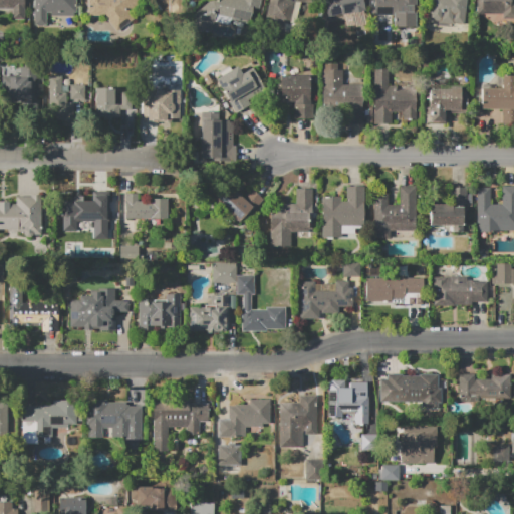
[(24,0),(24,20),(12,20),(12,9),(0,9),(0,0),(24,0)]
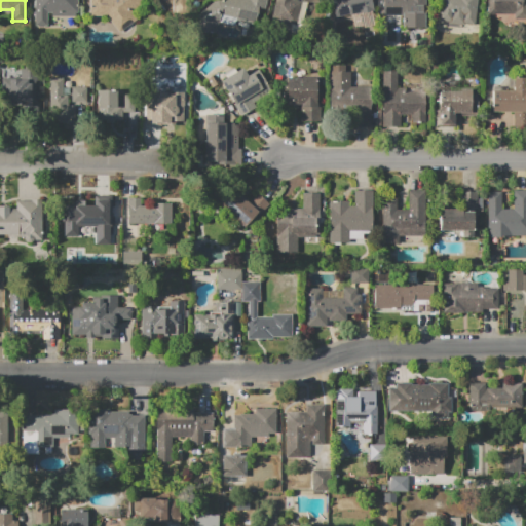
[(34,0),(77,0),(77,13),(47,13),(48,25),(45,25),(45,27),(38,27),(38,25),(35,25),(34,0)]
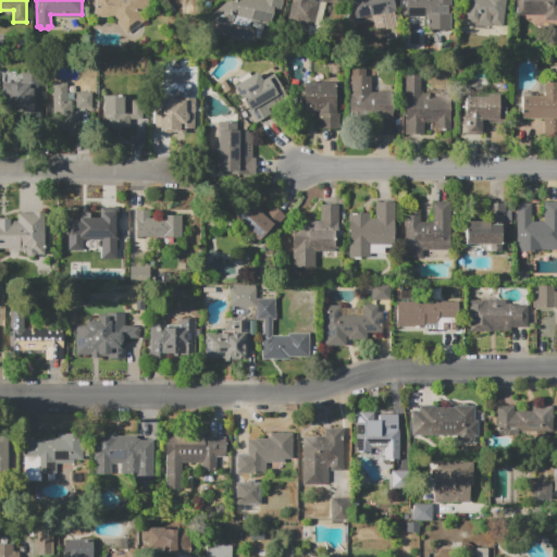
[(153,0),(155,1),(139,14),(144,21),(126,35),(112,16),(96,17),(96,0),(153,0)]
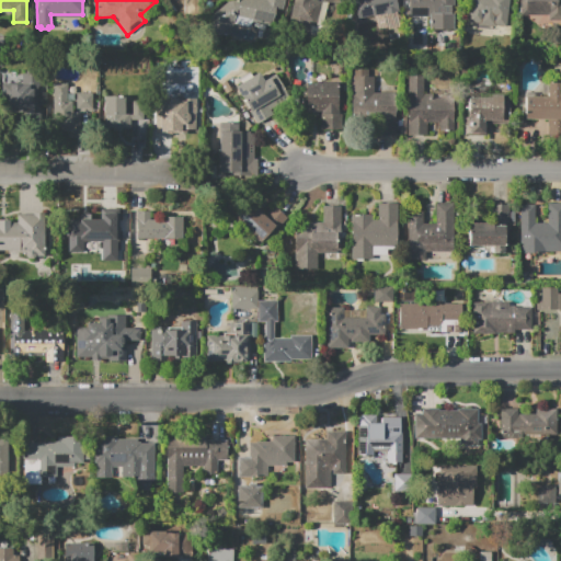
[(284,0),(282,9),(277,8),(272,27),(253,22),(251,29),(235,23),(238,10),(235,9),(237,0),(284,0)]
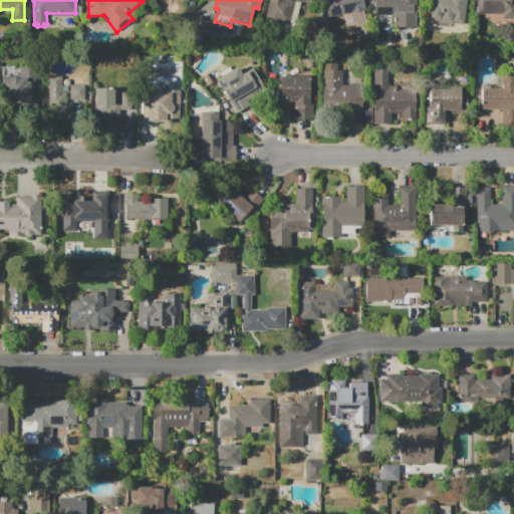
[(299,3),(293,34),(263,27),(268,0),(311,0),(311,5),(299,3)]
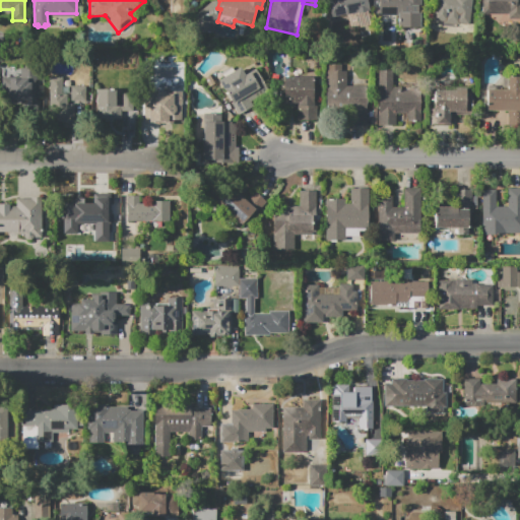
[(368,0),(370,8),(331,17),(327,0),(368,0)]
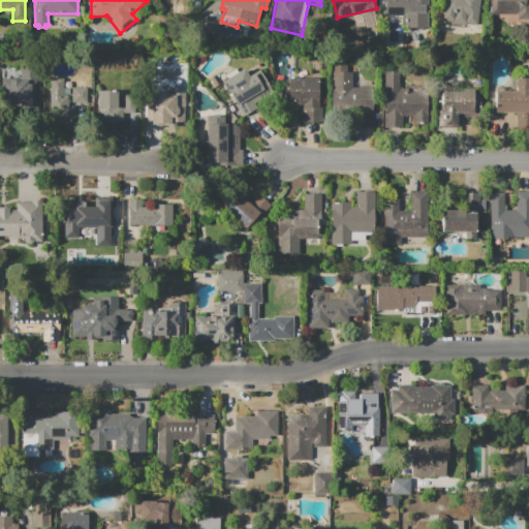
[(424,0),(424,16),(384,16),(384,0),(424,0)]
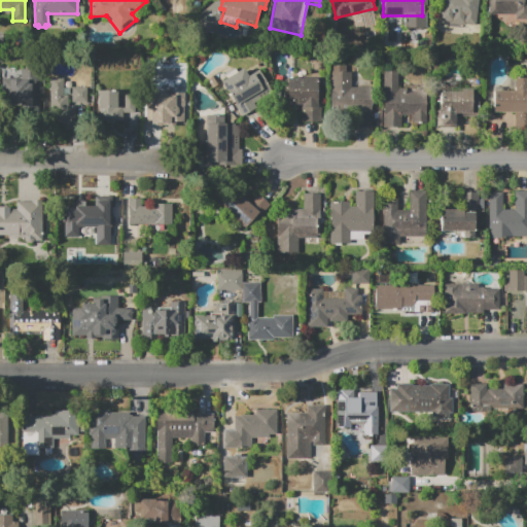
[(479,0),(476,26),(440,22),(442,2),(436,2),(436,0),(479,0)]
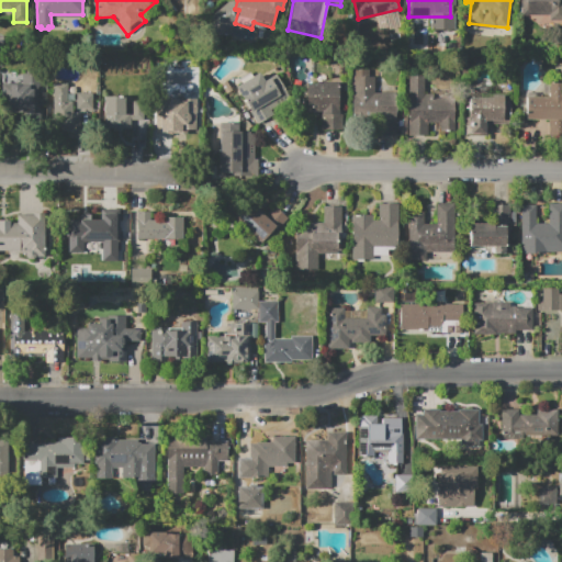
[(521,0),(561,0),(561,20),(550,20),(550,14),(521,14),(521,0)]
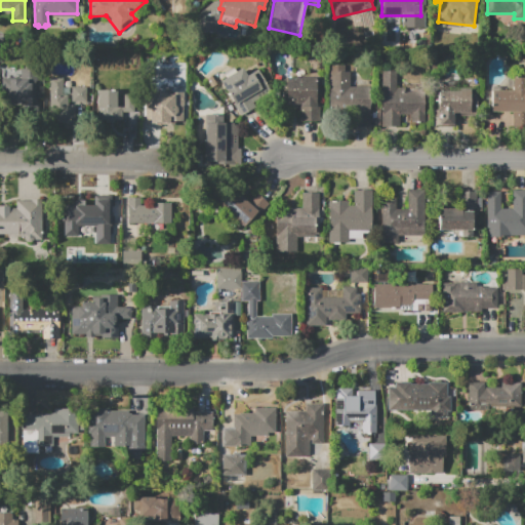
[(369,87),(369,127),(361,127),(361,113),(329,113),(330,65),(345,65),(345,72),(350,72),(350,87),(369,87)]
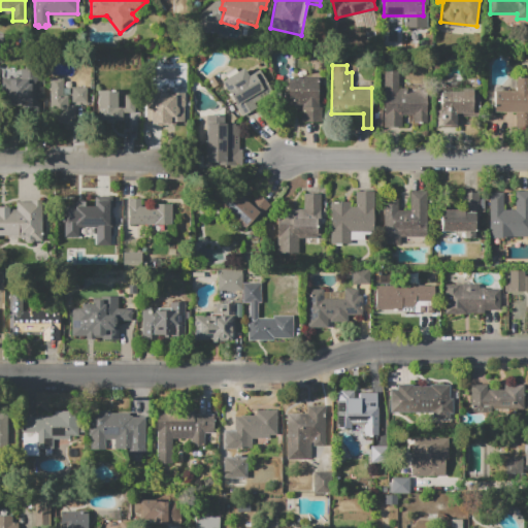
[(241,118),(221,81),(243,69),(249,76),(255,73),(265,92),(244,104),(250,113),(241,118)]
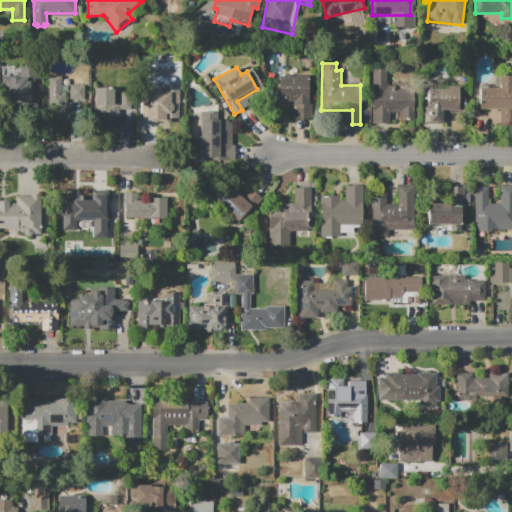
[(414,87),(414,120),(399,120),(399,112),(390,112),(390,122),(372,123),(372,70),(387,70),(387,86),(395,86),(395,90),(402,90),(402,87),(414,87)]
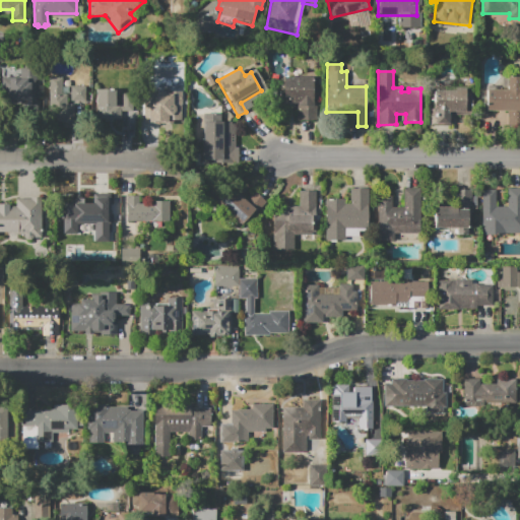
[(317,77),(317,121),(299,121),(299,101),(284,101),(285,76),(317,77)]
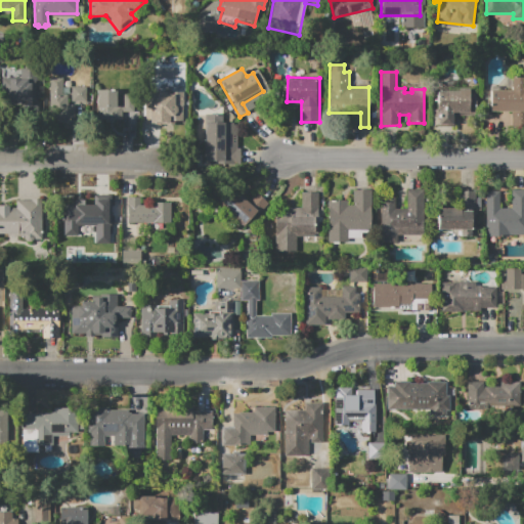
[(490,90),(512,90),(512,77),(523,77),(523,127),(511,127),(511,112),(490,111),(490,90)]
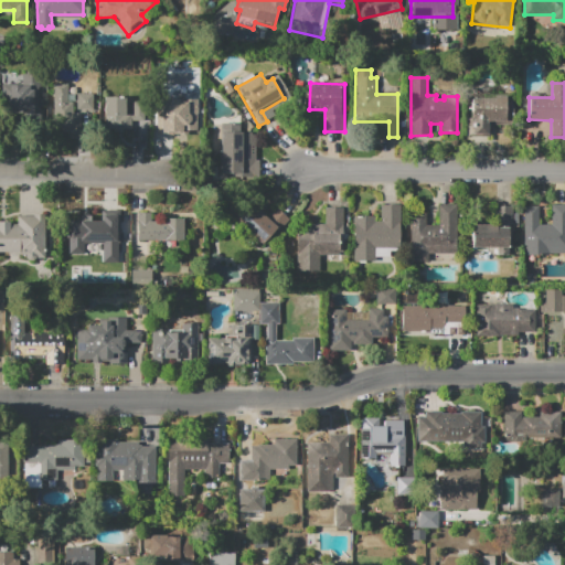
[(53,109),(53,84),(68,84),(68,85),(78,86),(78,94),(93,94),(93,110),(78,110),(78,113),(81,113),(81,134),(62,134),(62,119),(53,119),(53,109)]
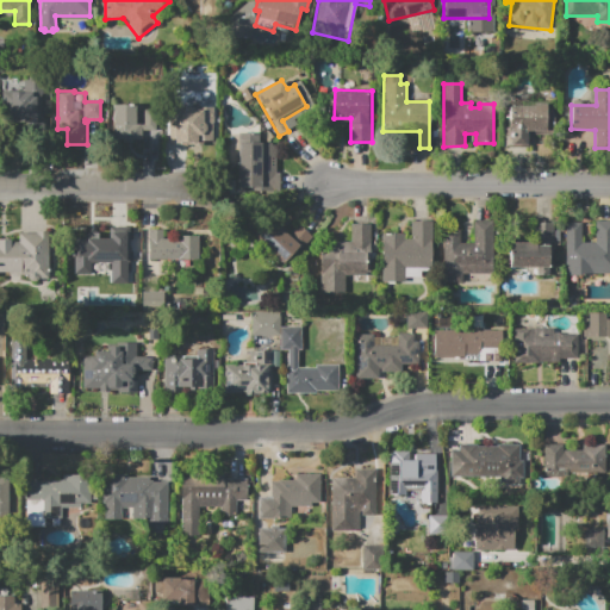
[(0,92),(32,93),(32,97),(37,97),(37,131),(25,131),(26,122),(0,122),(0,92)]
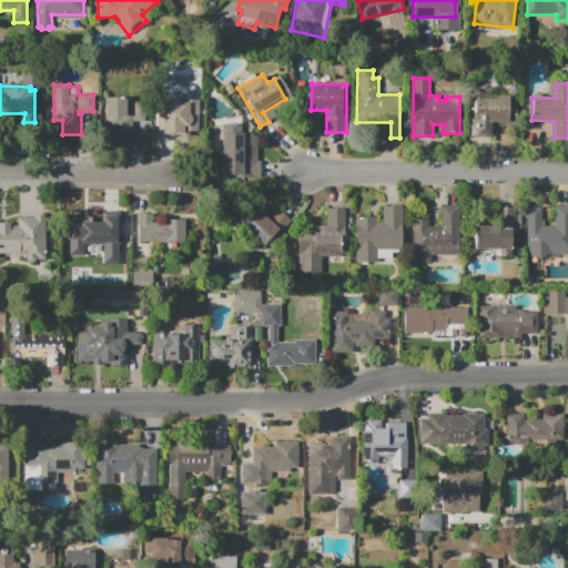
[(509,122),(492,122),(492,137),(475,137),(475,99),(497,99),(497,97),(509,97),(509,122)]
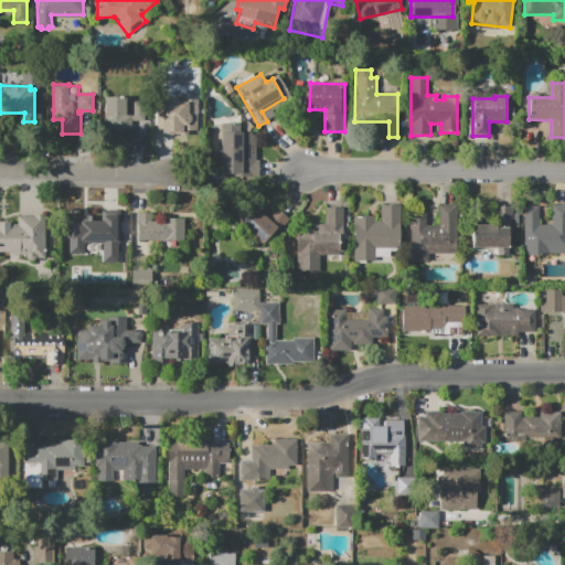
[(125,97),(125,113),(131,113),(131,102),(144,102),(144,121),(131,121),(131,130),(105,130),(105,97),(125,97)]
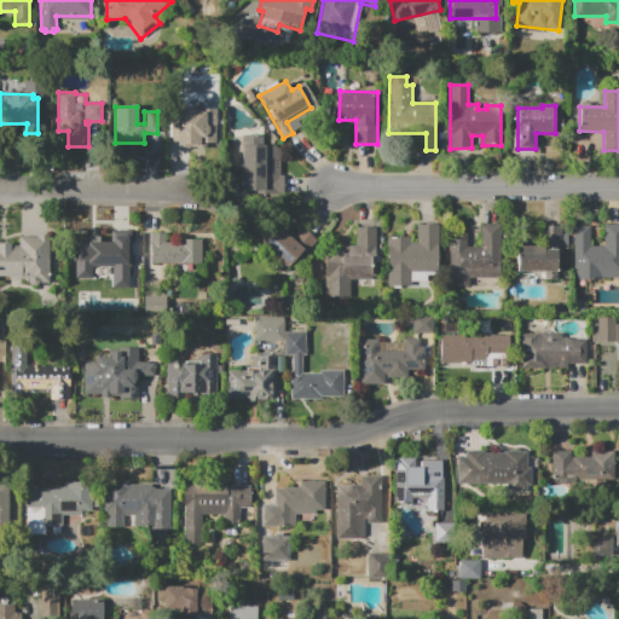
[(172,148),(172,111),(177,111),(177,108),(196,109),(196,113),(208,113),(208,109),(217,109),(217,144),(206,143),(206,149),(172,148)]
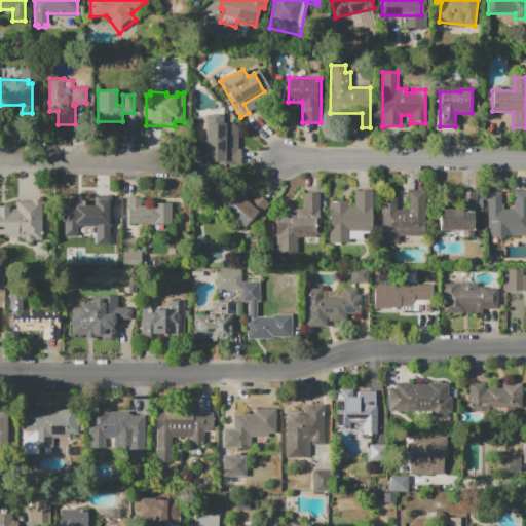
[(207,115),(225,115),(225,123),(236,123),(236,164),(207,164),(207,115)]
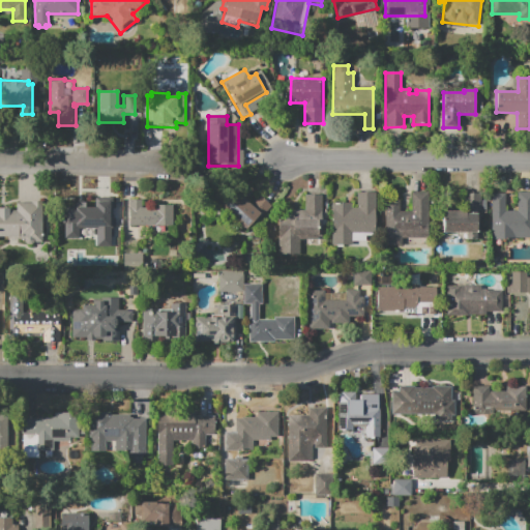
[(272,206),(258,223),(255,219),(245,231),(224,211),(239,195),(245,200),(254,189),(272,206)]
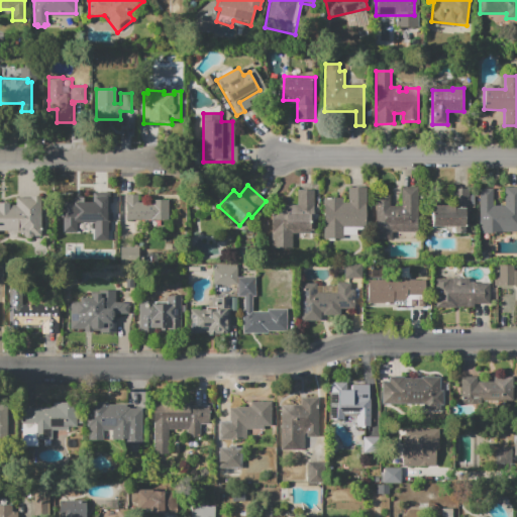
[(417,187),(417,232),(392,232),(391,239),(375,239),(375,195),(391,195),(391,206),(402,206),(402,187),(417,187)]
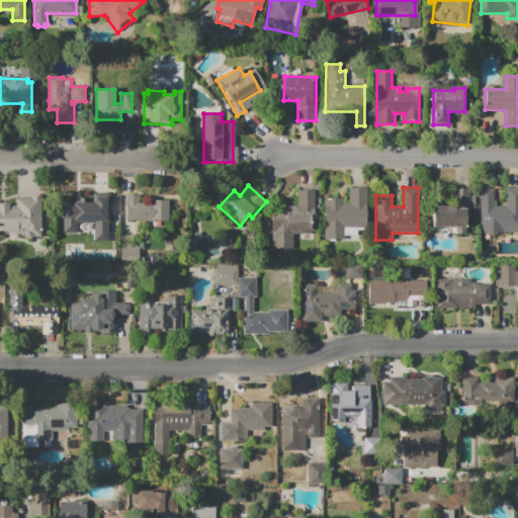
[(366,228),(344,228),(344,240),(325,240),(325,198),(344,198),(344,203),(350,203),(350,188),(366,188),(366,228)]
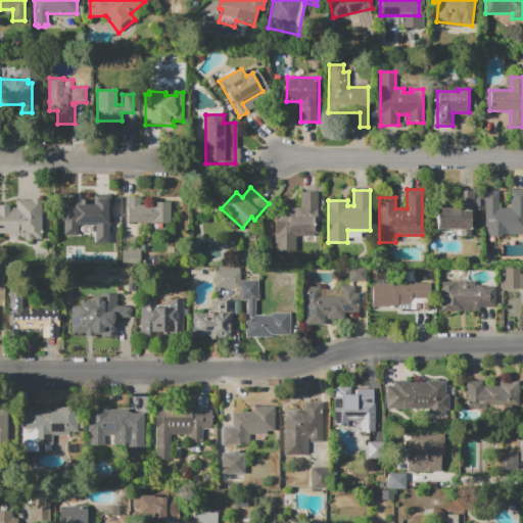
[(522,234),(485,234),(486,191),(500,191),(500,208),(511,208),(511,190),(522,190),(522,234)]
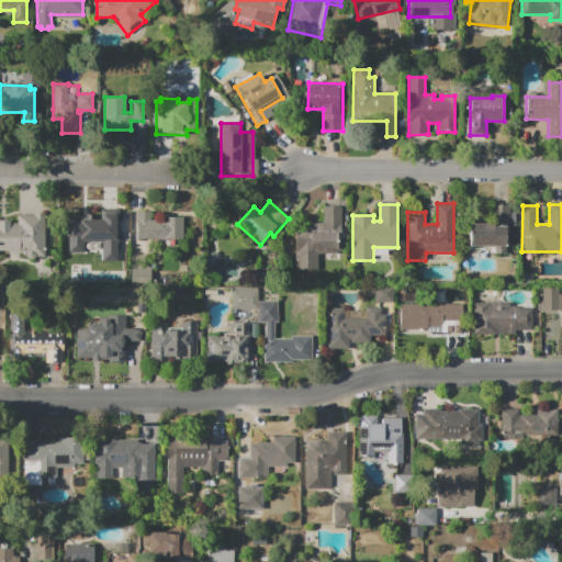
[(341,206),(341,254),(317,254),(317,269),(296,269),(296,223),(323,223),(324,206),(341,206)]
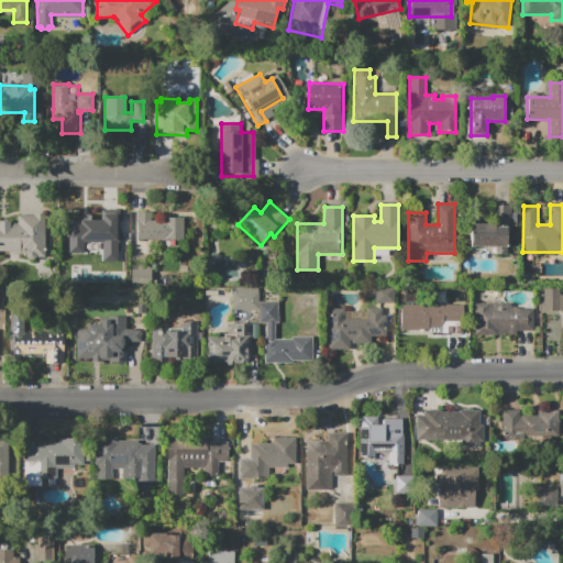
[(471,246),(471,223),(495,223),(495,207),(511,207),(510,223),(507,223),(507,247),(471,246)]
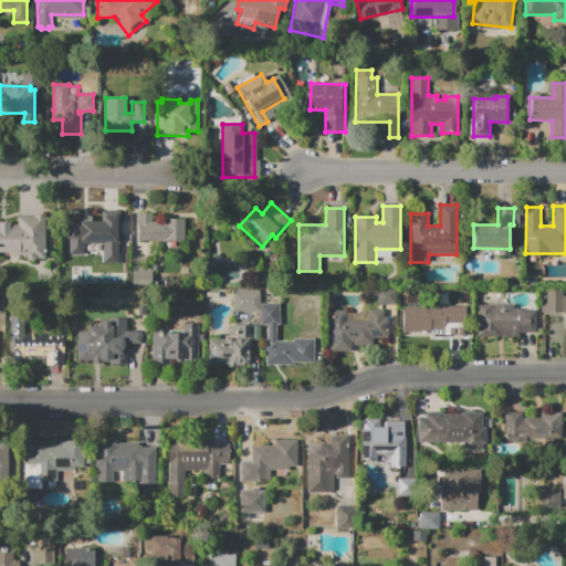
[(121,211),(119,248),(117,248),(117,263),(102,263),(103,244),(84,243),(84,254),(69,254),(70,239),(66,239),(67,221),(81,222),(81,216),(91,216),(91,222),(103,222),(104,211),(121,211)]
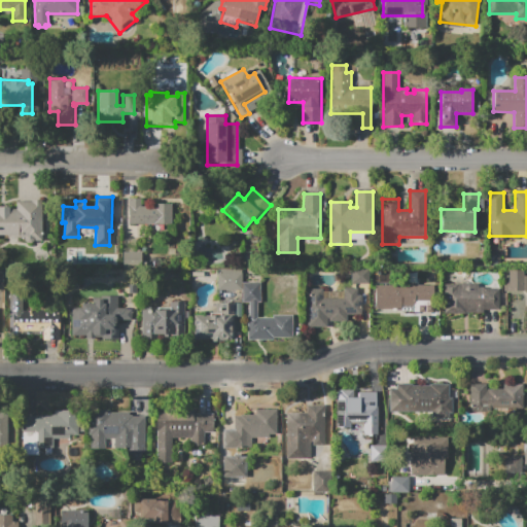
[(129,198),(141,198),(141,206),(153,206),(153,204),(171,204),(171,225),(129,225),(129,198)]
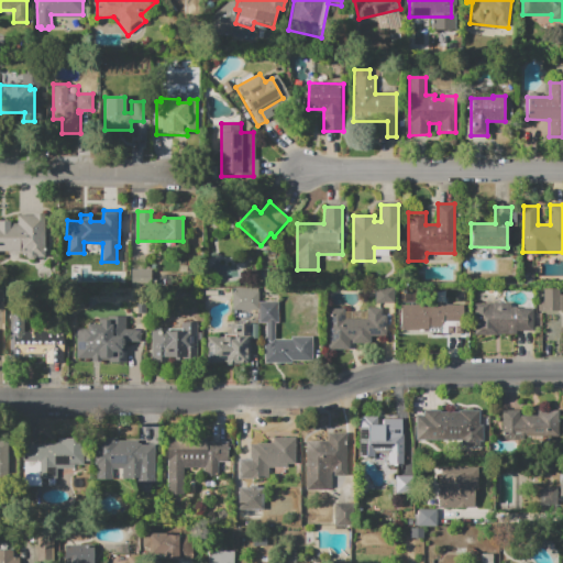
[(25,256),(25,253),(9,254),(9,251),(0,251),(0,221),(10,221),(10,223),(17,223),(17,216),(33,216),(33,213),(45,213),(45,256),(35,256),(34,258),(33,260),(31,260),(29,260),(28,258),(26,256),(25,256)]
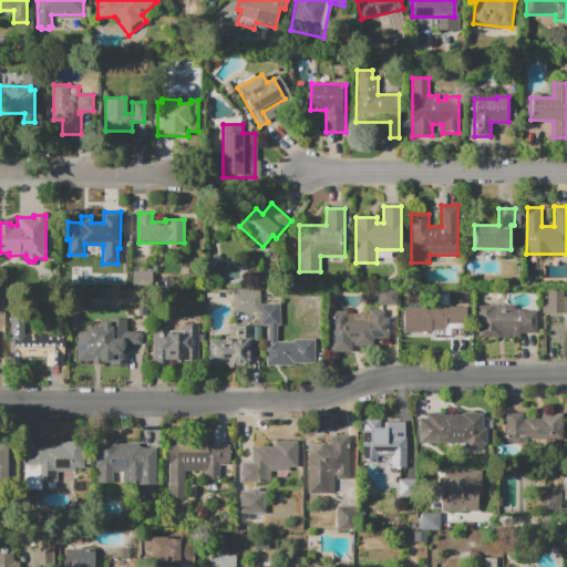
[(131,288),(151,288),(151,271),(132,270),(131,288)]
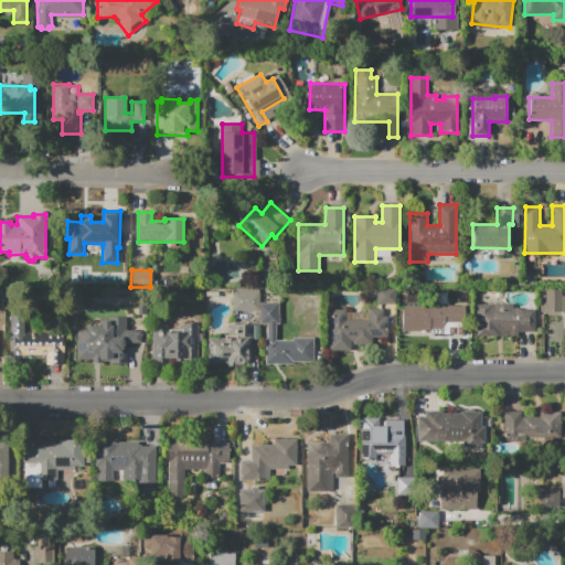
[(376,305),(376,288),(396,288),(396,305),(376,305)]
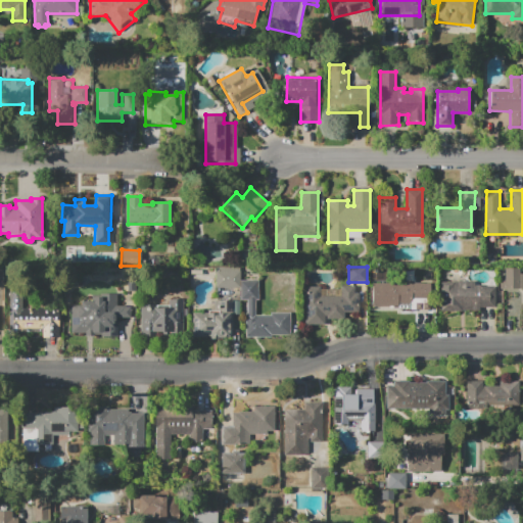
[(522,291),(498,291),(498,281),(505,281),(505,267),(522,267),(522,291)]
